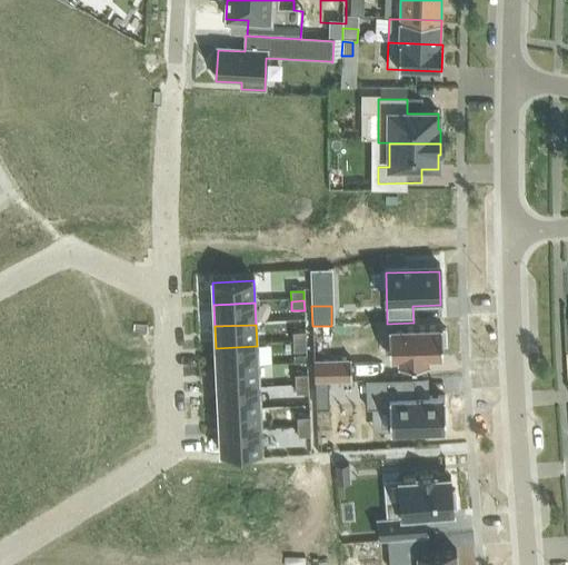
[(391,366),(378,366),(379,382),(410,380),(409,365),(436,364),(435,330),(390,333),(391,366)]
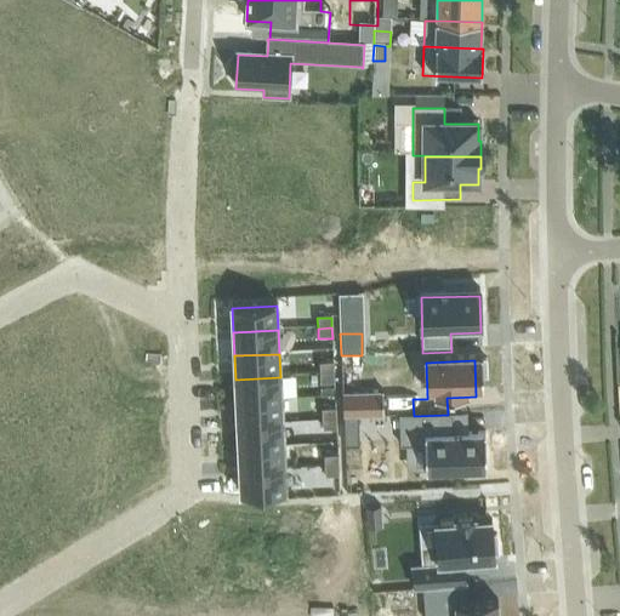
[(334,364),(319,365),(320,375),(334,375),(334,364)]
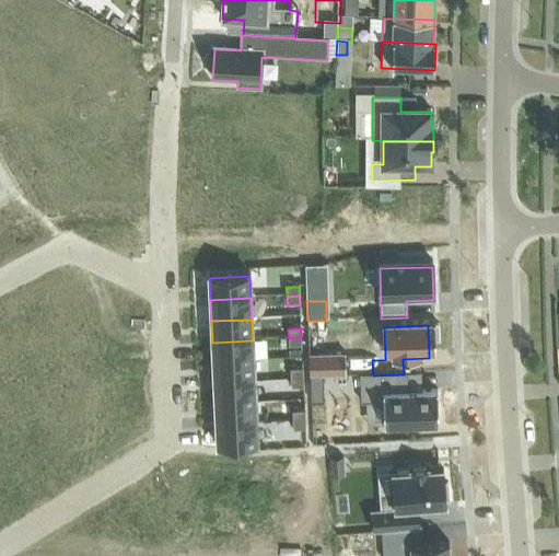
[(301,338),(289,338),(289,348),(302,347),(301,338)]
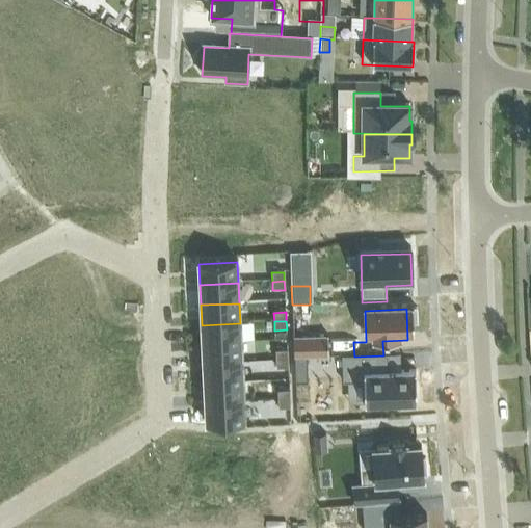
[(240,323),(202,325),(203,345),(241,343),(240,323)]
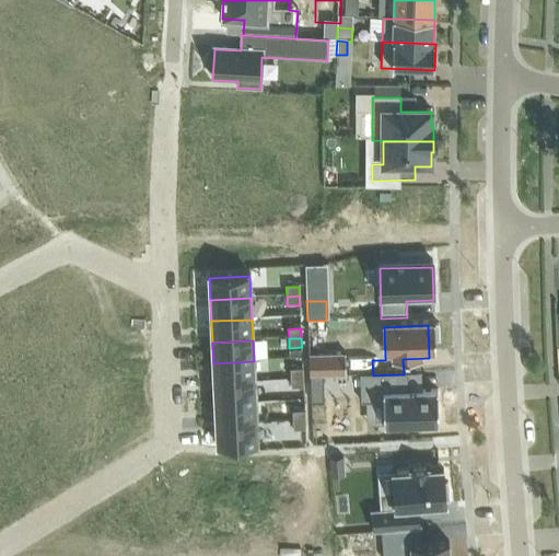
[(344,355),(309,357),(310,378),(347,375),(346,355),(344,356),(344,355)]
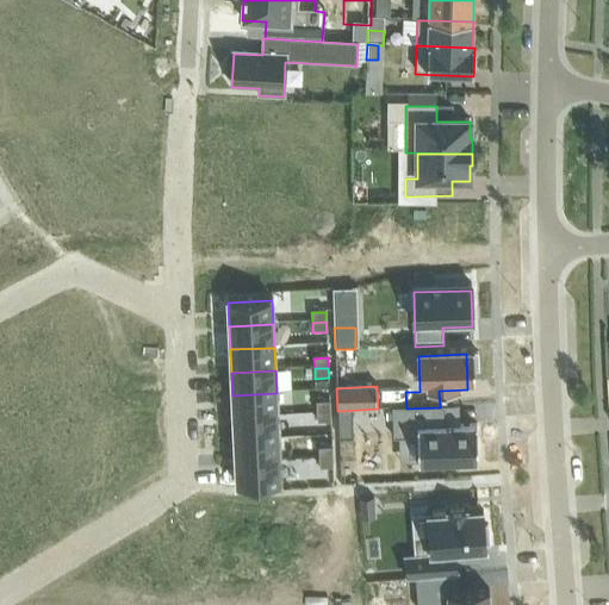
[(277,393),(232,395),(234,418),(278,416),(277,393)]
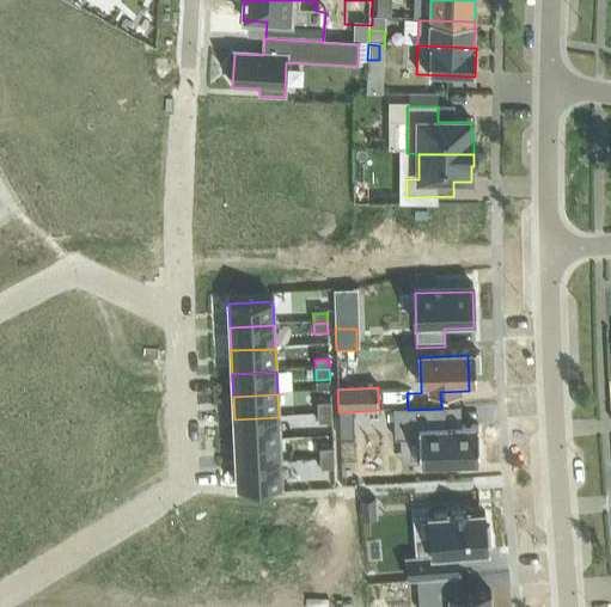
[(331,404),(317,405),(318,416),(331,415),(331,404)]
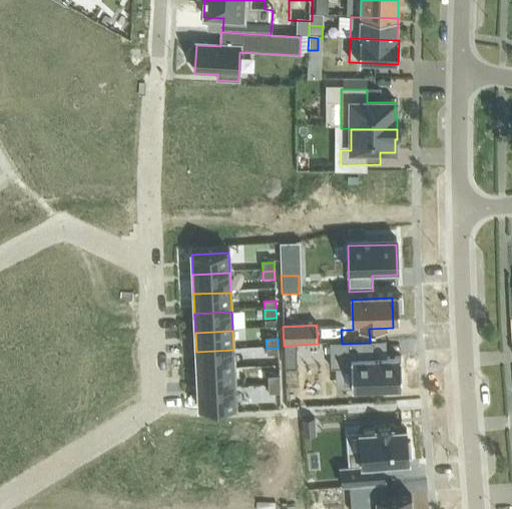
[(370,343),(342,344),(342,358),(354,358),(355,388),(395,386),(394,356),(370,357),(370,343)]
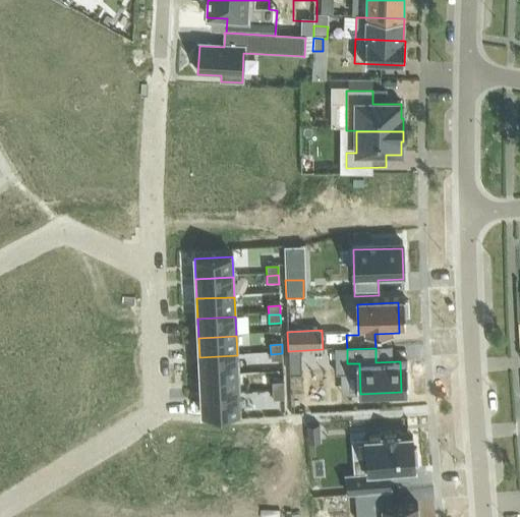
[(300,351),(288,351),(290,378),(301,378),(300,351)]
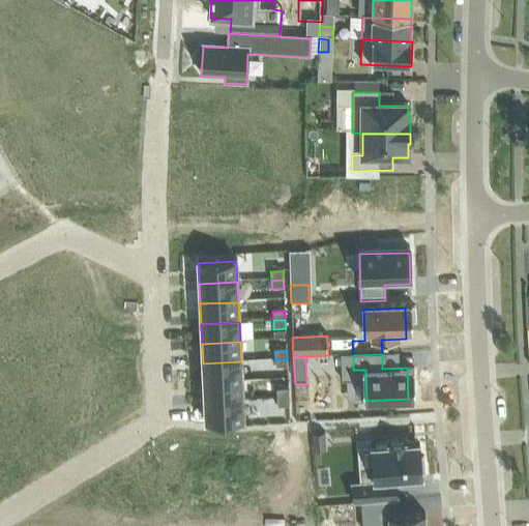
[(287,359),(275,360),(275,369),(287,368),(287,359)]
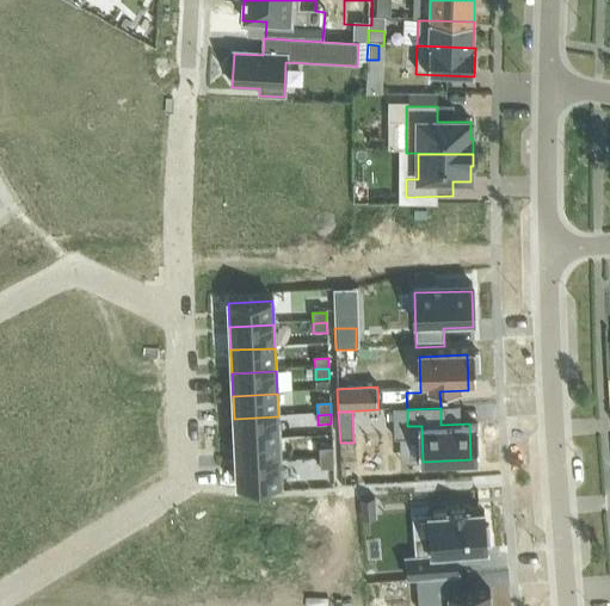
[(278,416),(234,419),(234,441),(279,439),(278,416)]
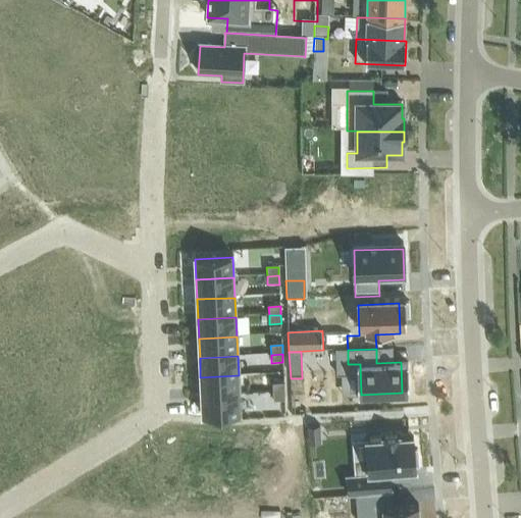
[(239,375),(200,377),(201,397),(240,396),(239,375)]
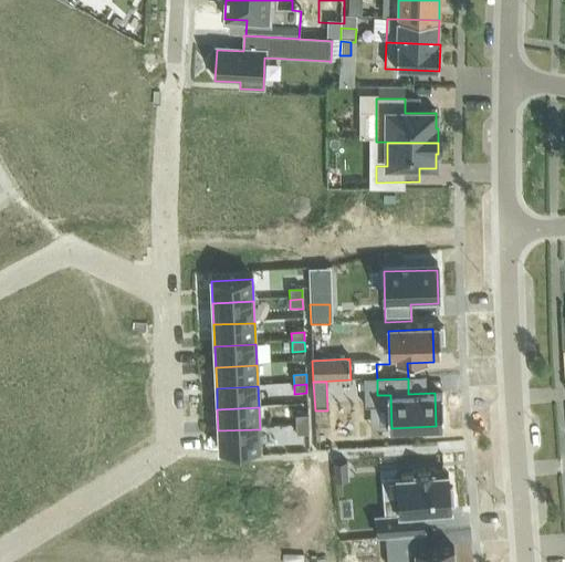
[(307,417),(295,417),(296,427),(309,426),(307,417)]
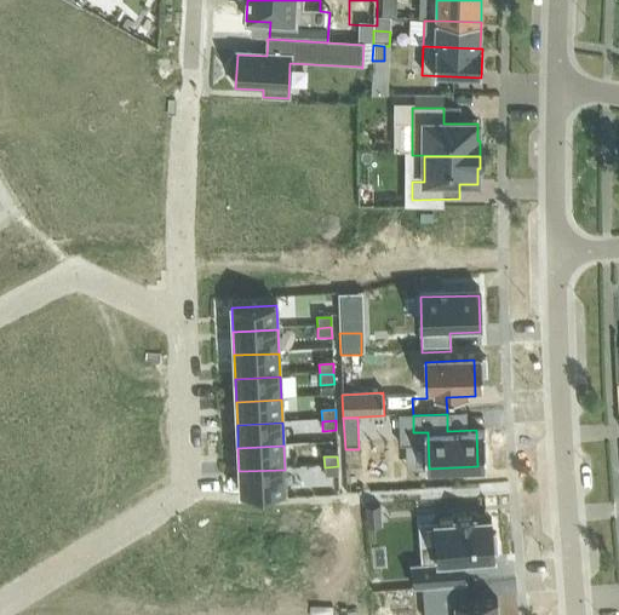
[(338,466),(325,467),(325,477),(338,477),(338,466)]
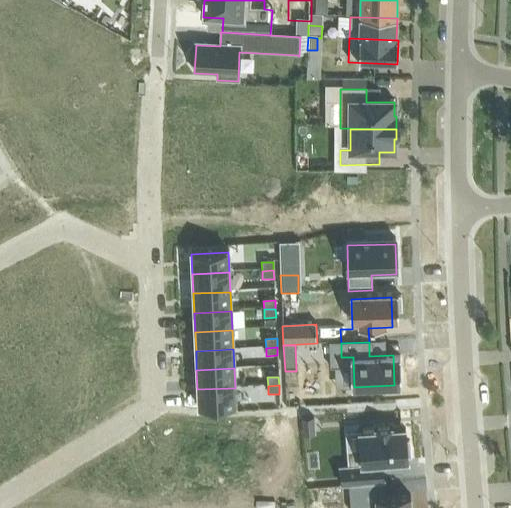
[(235,388),(197,389),(198,410),(236,408),(235,388)]
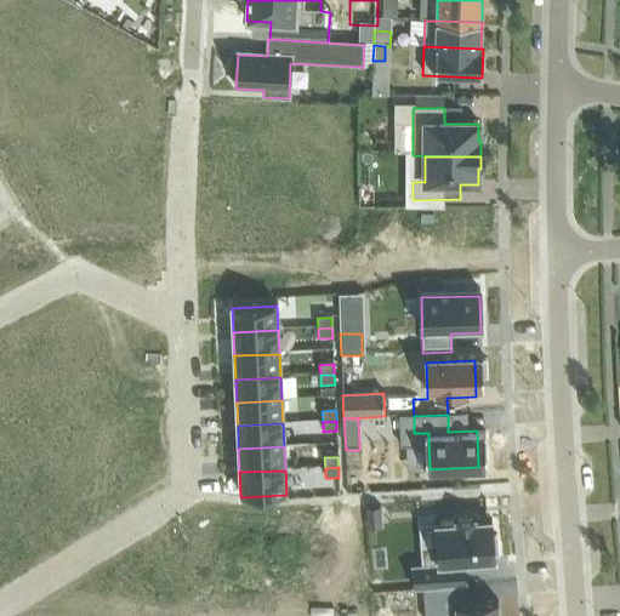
[(424,569),(413,570),(415,592),(465,588),(464,564),(495,562),(494,557),(499,557),(498,537),(493,537),(491,523),(475,524),(475,522),(456,523),(456,525),(436,526),(438,549),(422,551),(424,569)]
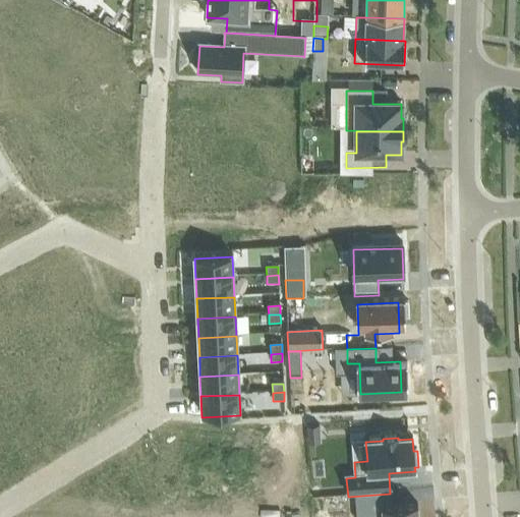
[(389,502),(360,504),(361,516),(410,516),(410,514),(390,516),(389,502)]
